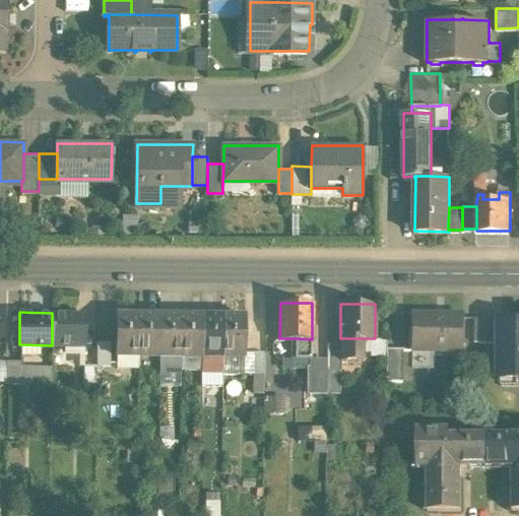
[(464,313),(412,312),(412,348),(463,349),(464,313)]
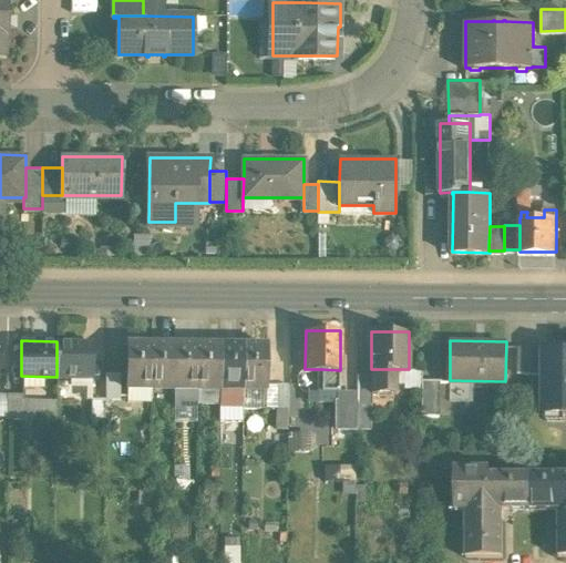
[(92,341),(57,341),(57,377),(92,377),(92,341)]
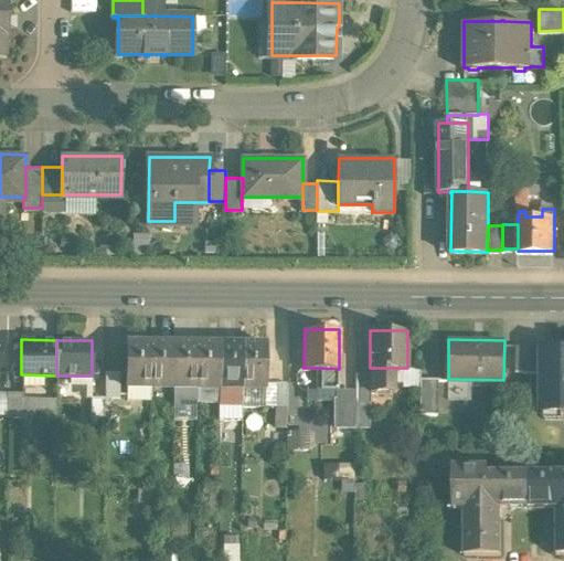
[(151,341),(127,340),(126,385),(127,387),(127,399),(150,399),(150,387),(151,341)]
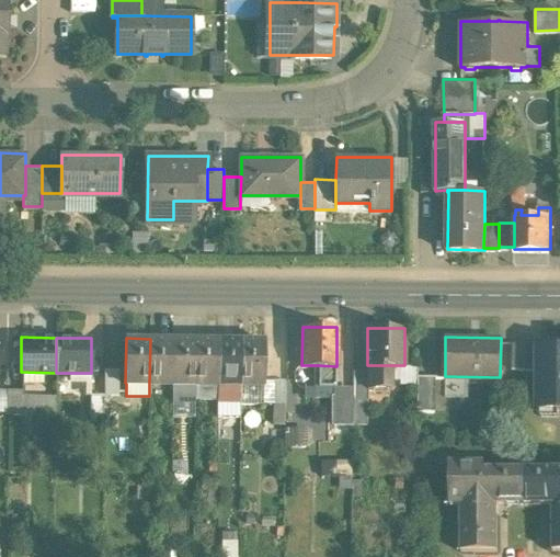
[(173,339),(150,339),(149,384),(172,384),(173,339)]
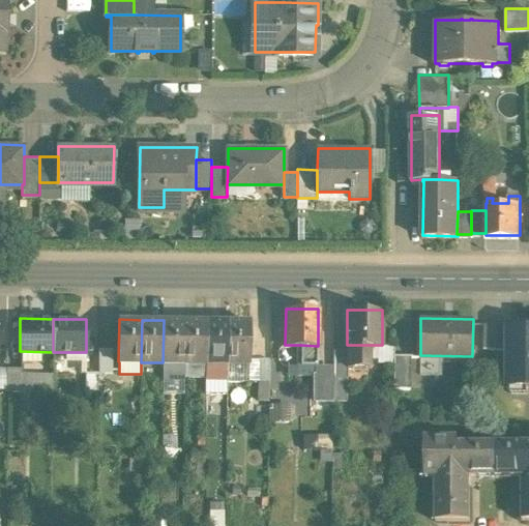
[(185,320),(164,320),(163,362),(184,362),(185,320)]
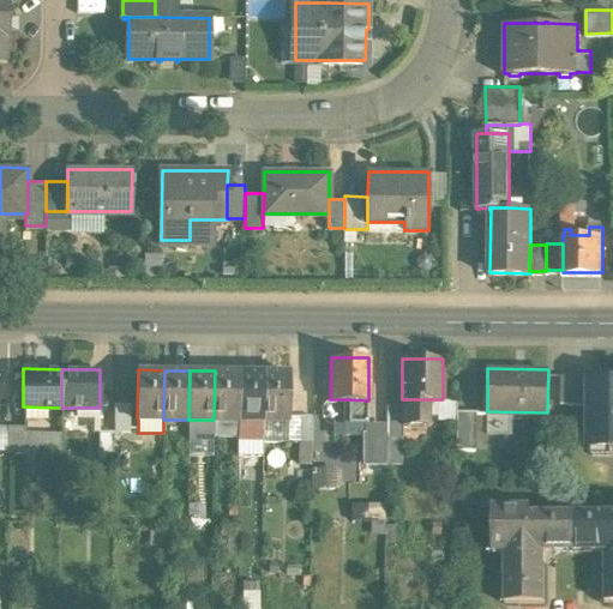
[(240,371),(215,371),(214,420),(239,420),(240,371)]
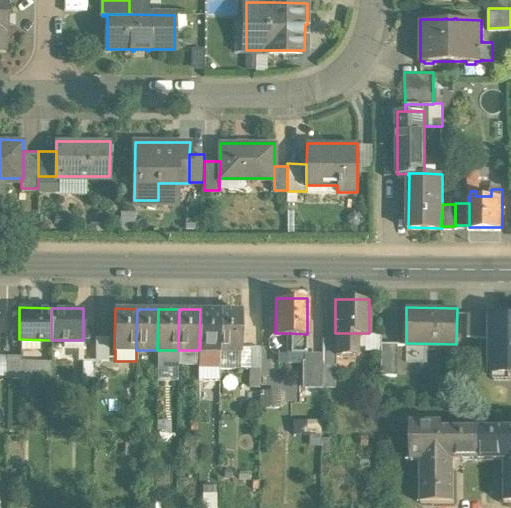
[(220,310),(200,309),(199,350),(220,350),(220,310)]
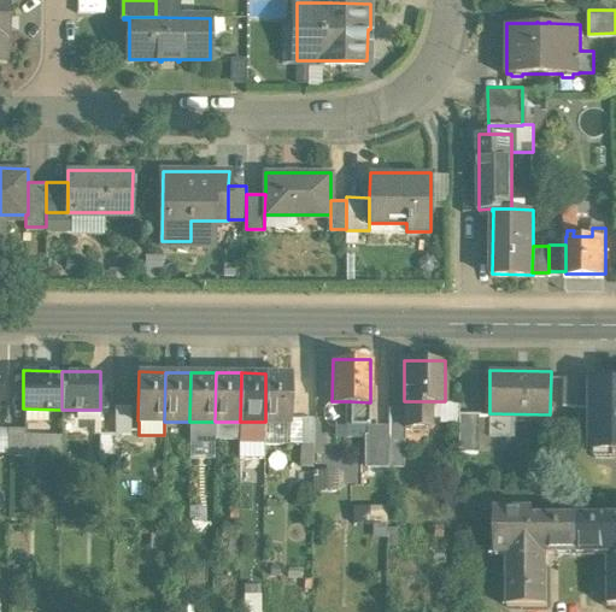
[(292,422),(292,374),(265,374),(265,422),(292,422)]
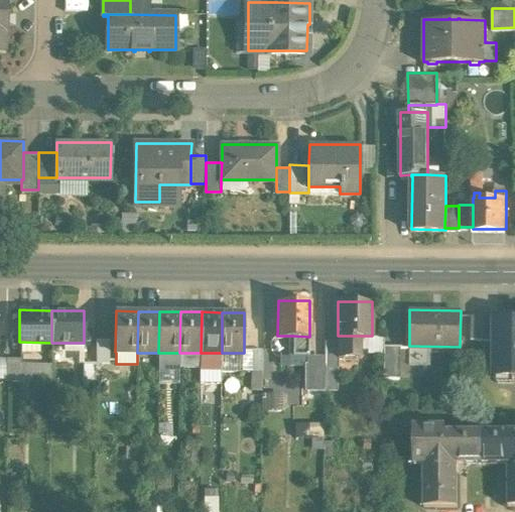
[(484,313),(473,313),(472,338),(484,338),(484,313)]
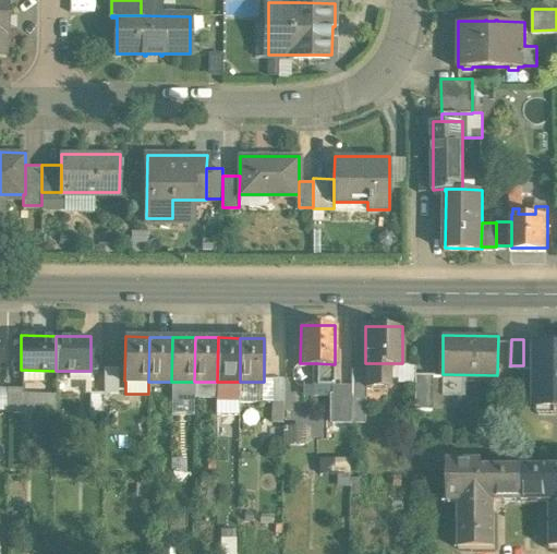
[(536,340),(523,339),(523,365),(536,366),(536,345),(536,340)]
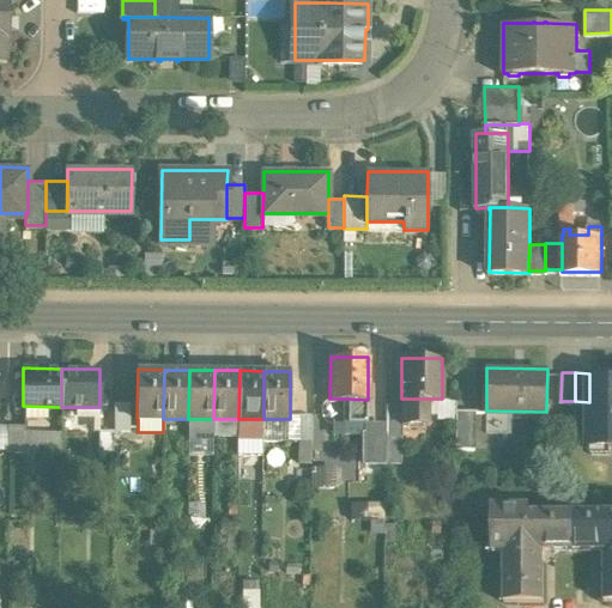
[(611,377),(589,378),(589,402),(589,444),(611,444),(611,377)]
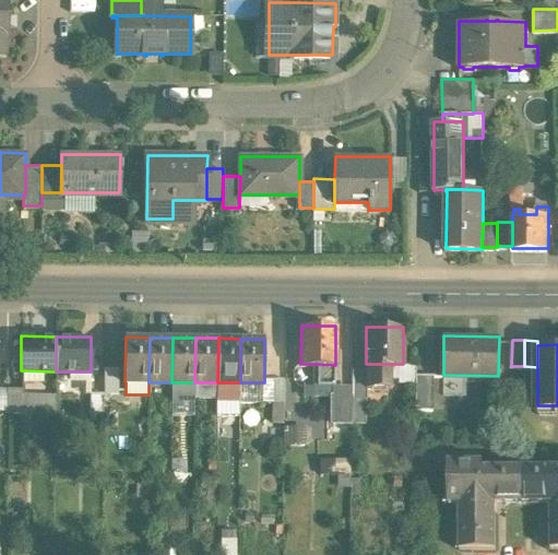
[(403,364),(390,364),(390,376),(399,376),(399,380),(415,380),(415,381),(416,374),(416,363),(403,363),(403,364)]
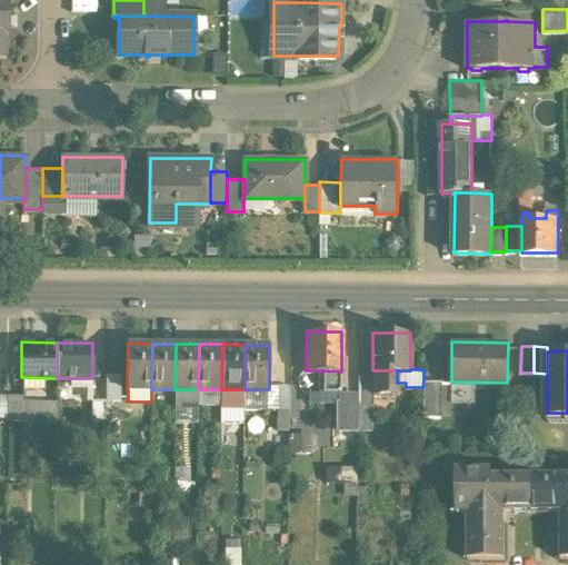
[(397,370),(374,370),(374,375),(372,394),(374,394),(397,394),(397,383),(397,370)]
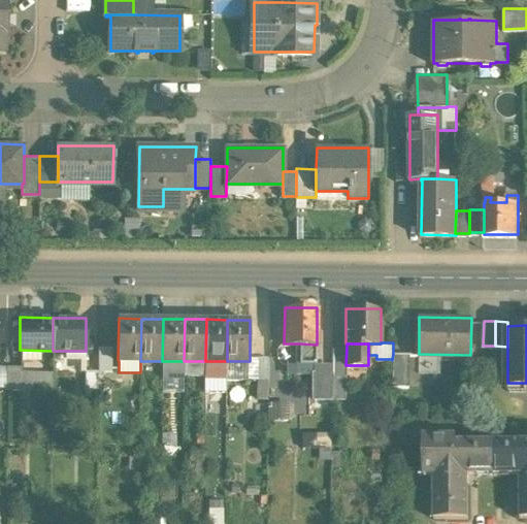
[(316,345),(301,345),(301,362),(316,362),(316,345)]
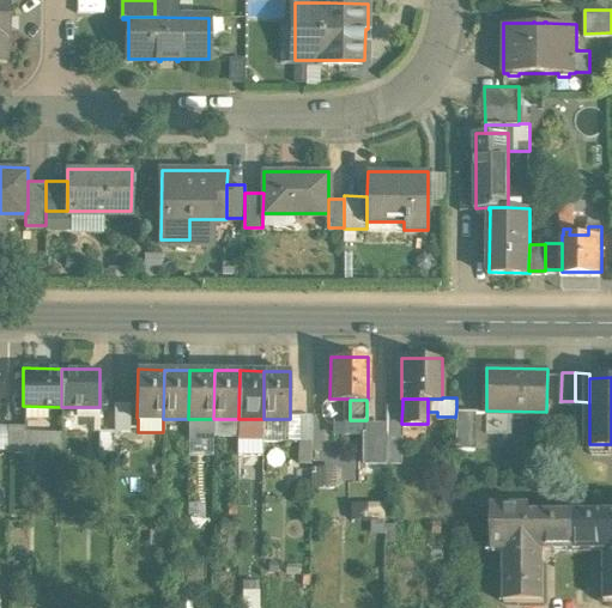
[(131,401),(114,401),(114,429),(131,429),(131,401)]
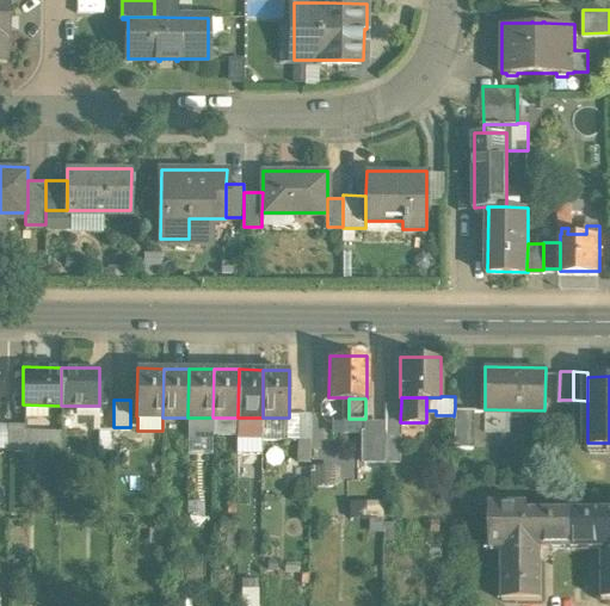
[(401,402),(384,402),(384,430),(384,433),(401,433),(401,422),(400,422),(401,402)]
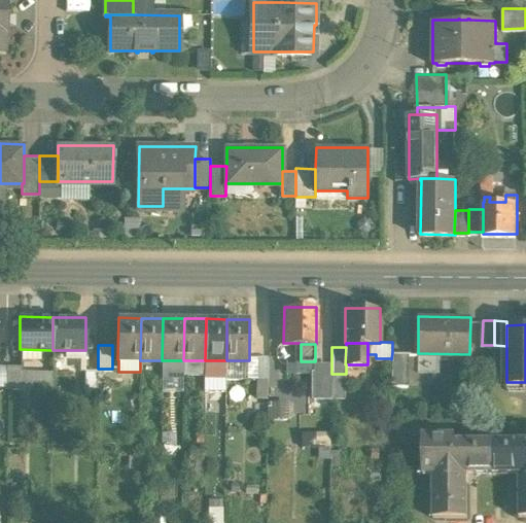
[(408,352),(392,352),(391,359),(391,385),(408,385),(408,352)]
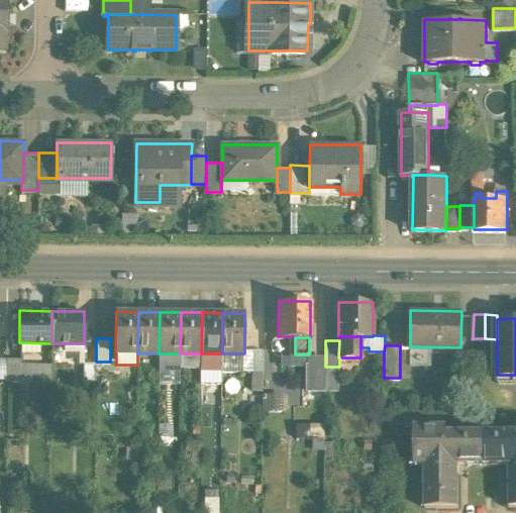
[(264,347),(252,347),(252,369),(263,369),(264,347)]
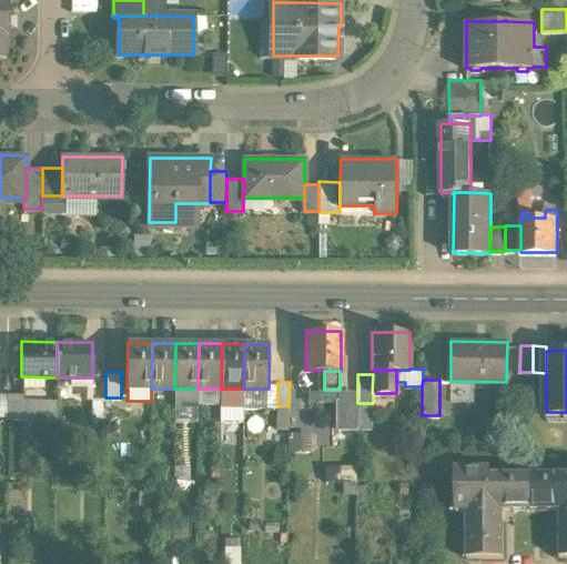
[(22,394),(7,393),(7,418),(22,418),(22,399),(22,394)]
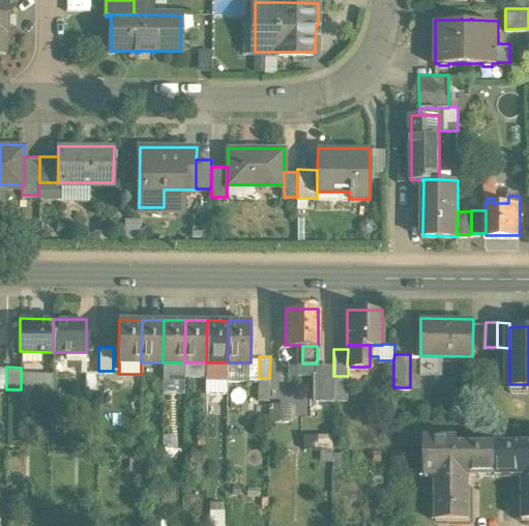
[(98,371),(86,371),(86,396),(97,396),(98,371)]
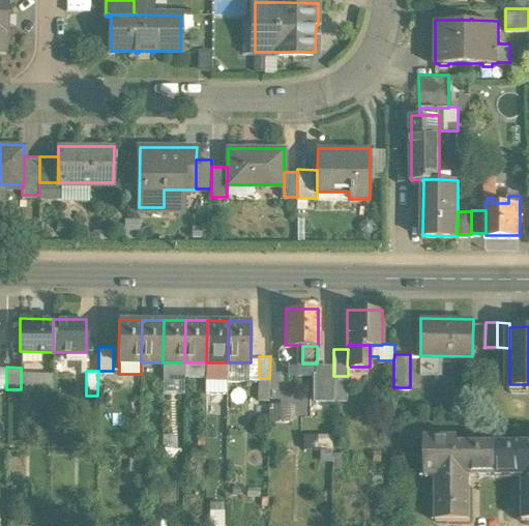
[(54,373),(21,372),(21,389),(53,390),(54,373)]
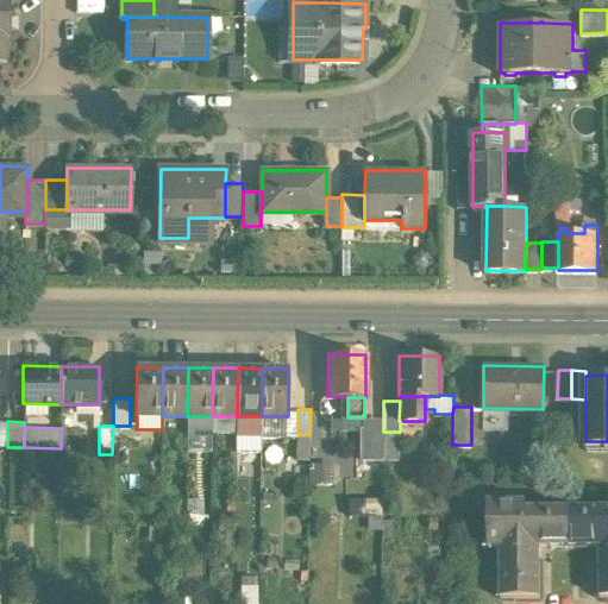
[(383,428),(362,428),(362,458),(382,458),(382,457),(383,432),(383,428)]
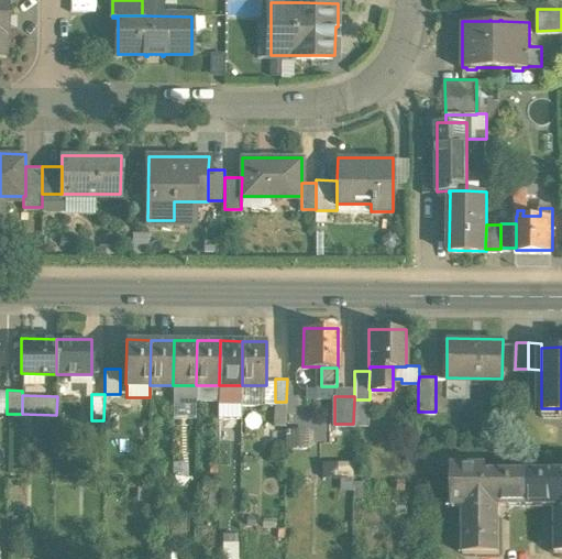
[(370,399),(354,399),(353,423),(368,424),(370,399)]
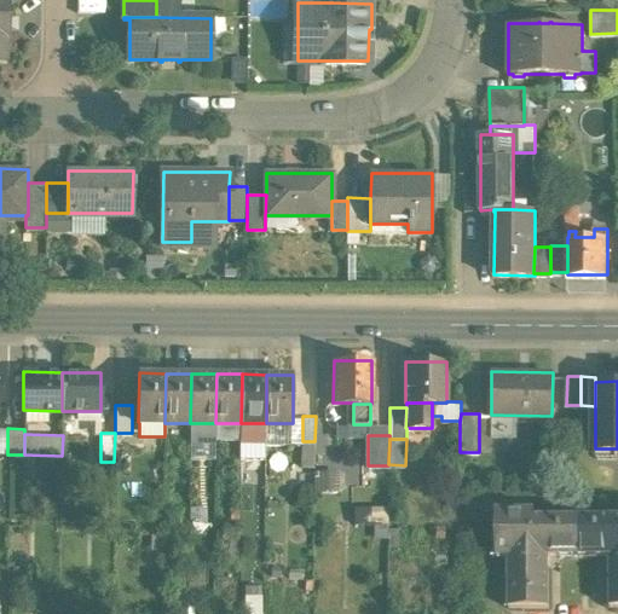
[(266,456),(266,446),(243,446),(243,456),(266,456)]
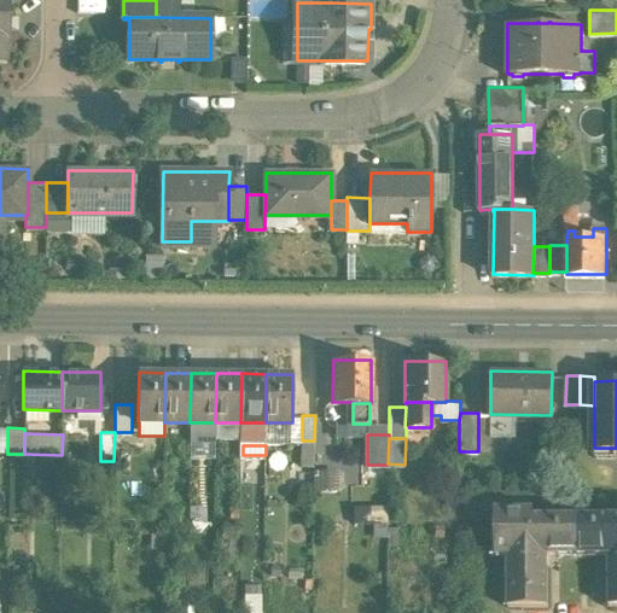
[(534,515),(534,507),(501,507),(501,529),(496,529),(496,553),(511,553),(511,564),(508,564),(508,584),(516,584),(516,603),(548,603),(547,552),(559,552),(559,547),(577,547),(577,514),(534,515)]
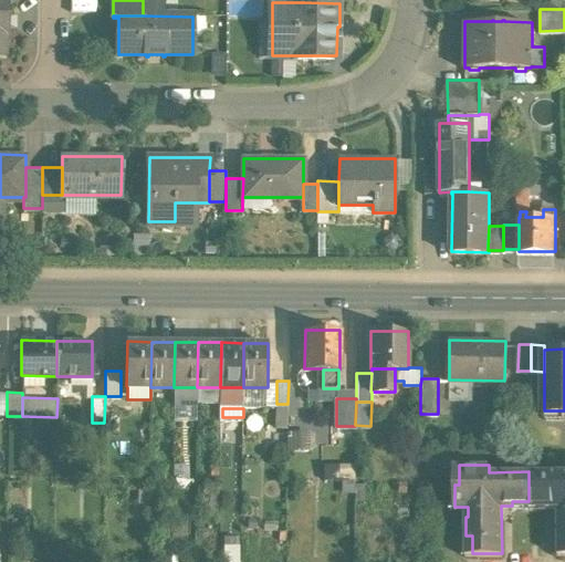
[(564,470),(529,471),(529,501),(548,501),(548,506),(560,505),(560,552),(564,551),(564,470)]
